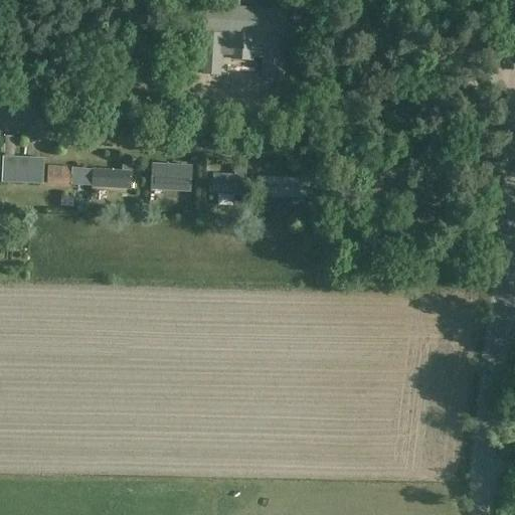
[(208,7),(203,75),(221,76),(222,55),(233,56),(232,60),(252,61),(252,57),(264,58),(263,79),(285,80),(289,11),(241,8),(241,0),(216,0),(216,7),(208,7)]
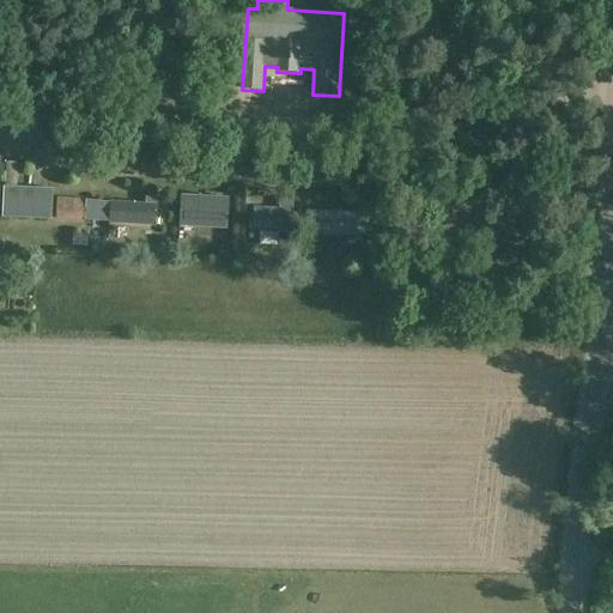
[(0,187),(0,217),(53,219),(54,190),(0,187)]
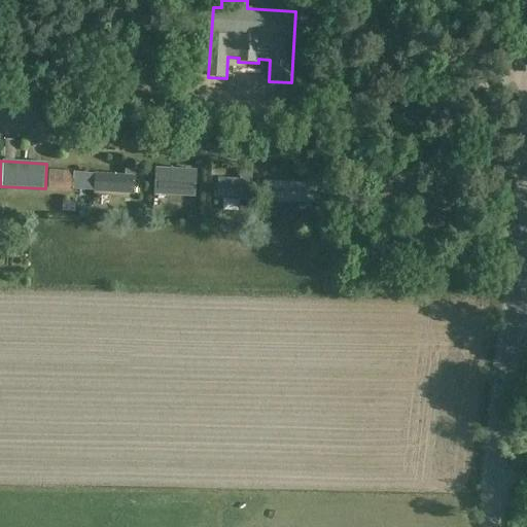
[(156,168),(154,197),(197,199),(199,170),(156,168)]
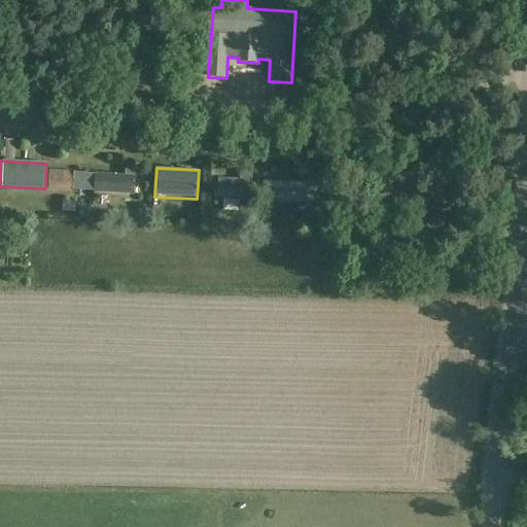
[(74,172),(73,190),(135,195),(137,171),(127,170),(127,176),(74,172)]
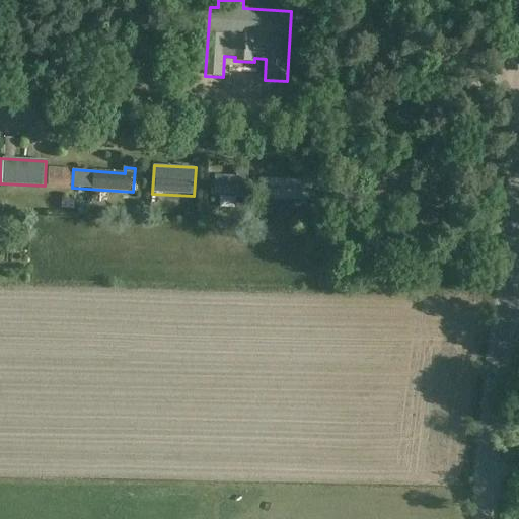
[(215,176),(214,196),(248,198),(249,168),(236,167),(236,178),(215,176)]
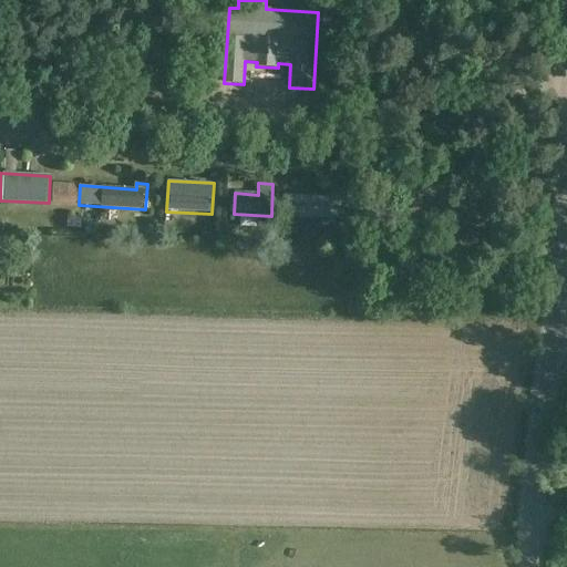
[(79,205),(80,185),(54,184),(53,205),(79,206),(79,205)]
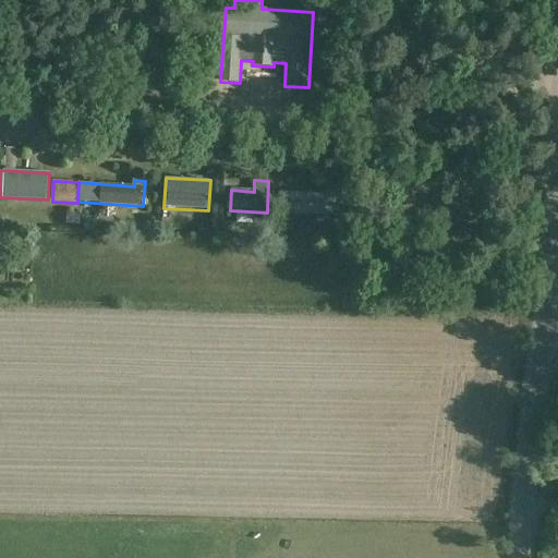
[(282,193),(281,214),(336,218),(338,197),(340,197),(341,186),(328,185),(327,195),(282,193)]
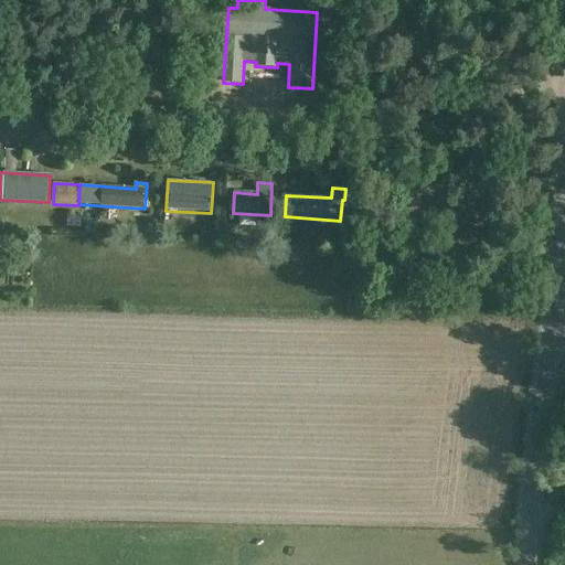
[(86,224),(85,234),(96,235),(96,224),(86,224)]
